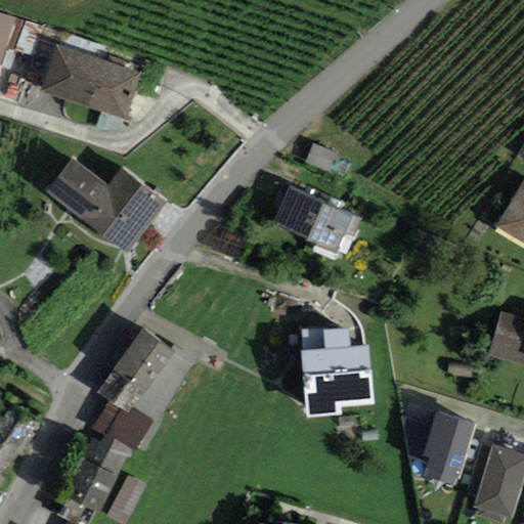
[(0,12),(0,70),(17,18),(0,12)]
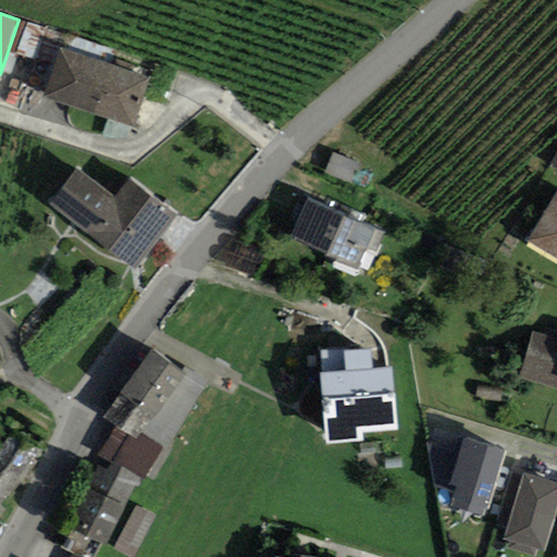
[(42,96),(135,127),(151,78),(59,47),(42,96)]
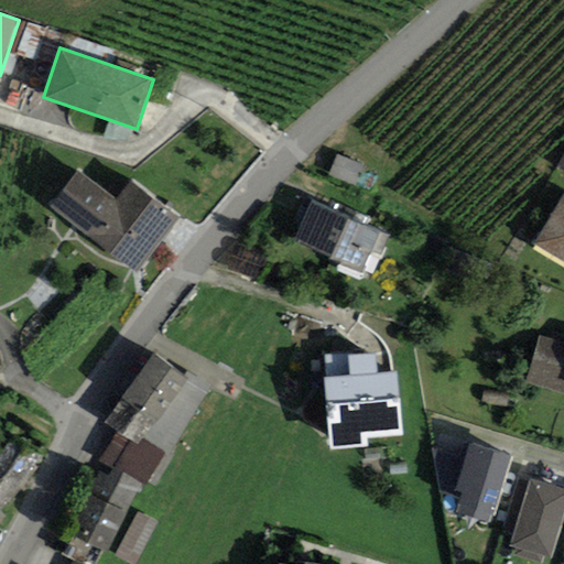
[(361,165),(336,154),(327,176),(353,187),(361,165)]
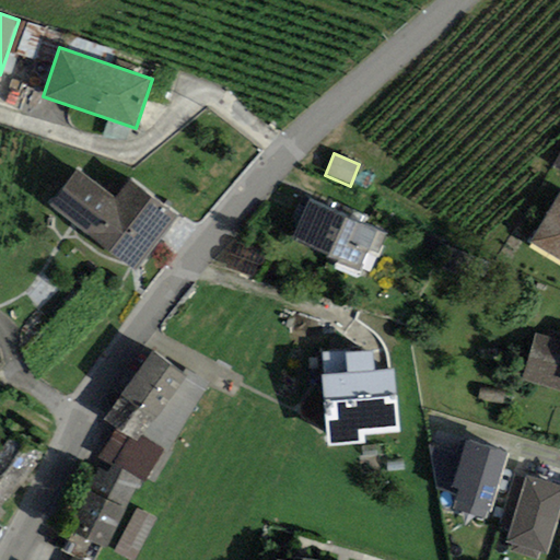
[(136,271),(176,217),(128,182),(116,199),(77,172),(50,208),(136,271)]
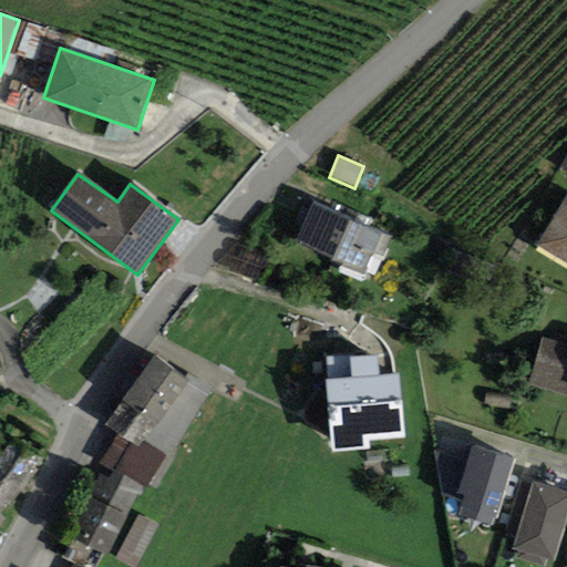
[(566,195),(536,246),(566,264),(566,195)]
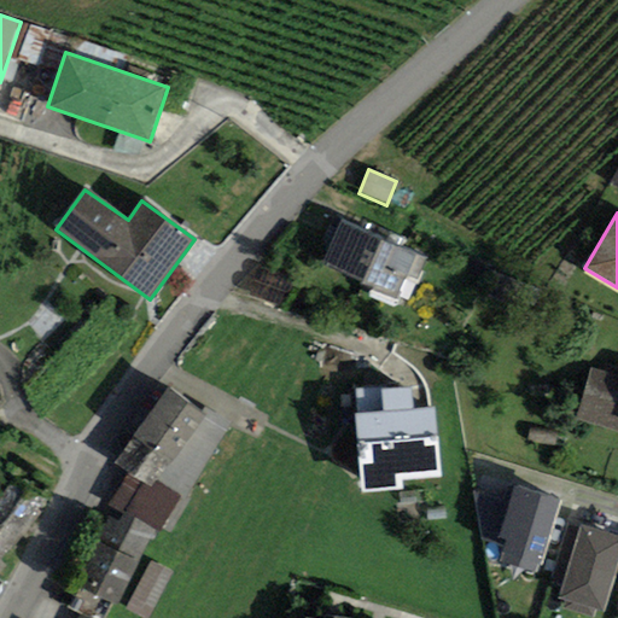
[(427,260),(342,220),(320,264),(396,301),(407,275),(418,280),(427,260)]
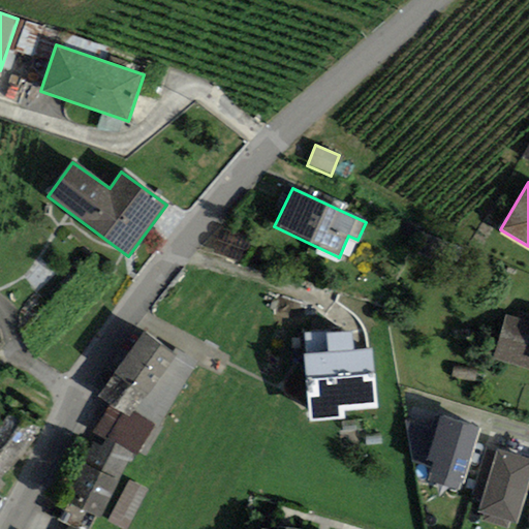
[(528,321),(505,314),(492,359),(528,370),(528,321)]
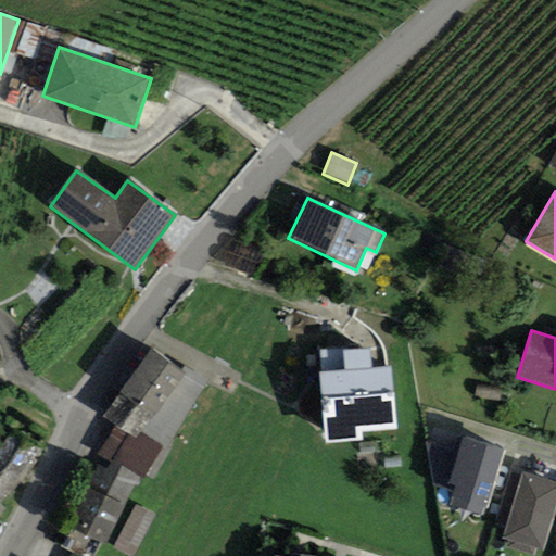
[(154,417),(184,374),(149,350),(119,393),(149,414),(154,417)]
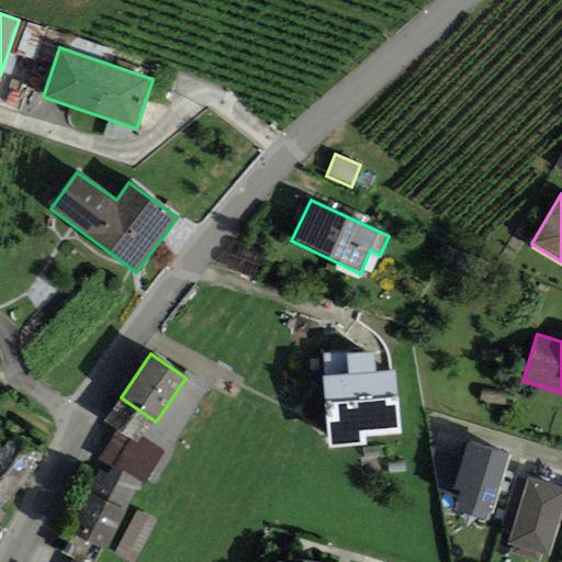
[(349,374),(322,377),(328,450),(364,447),(363,437),(402,434),(396,371),(374,372),(372,353),(348,356),(349,374)]
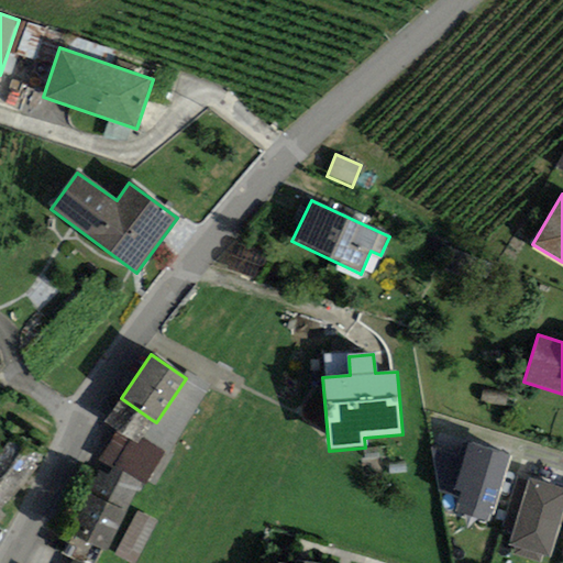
[(151,419),(121,398),(102,421),(116,431),(138,446),(142,438),(151,419)]
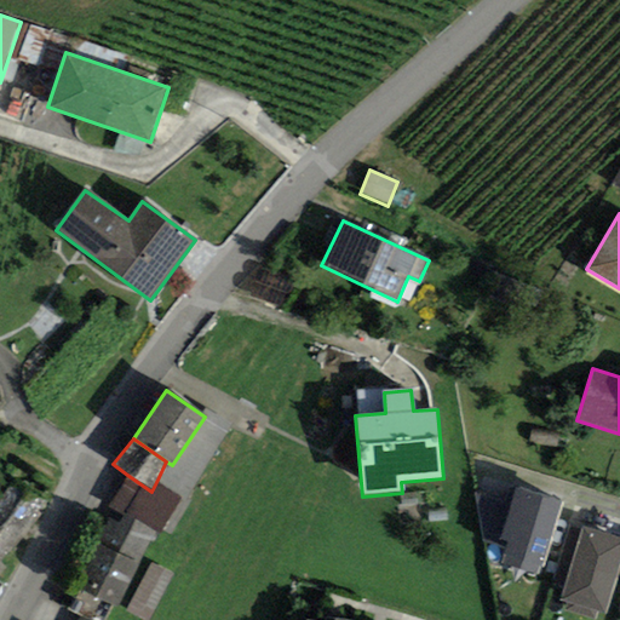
[(151,492),(127,475),(109,507),(124,515),(151,530),(161,535),(183,497),(156,482),(151,492)]
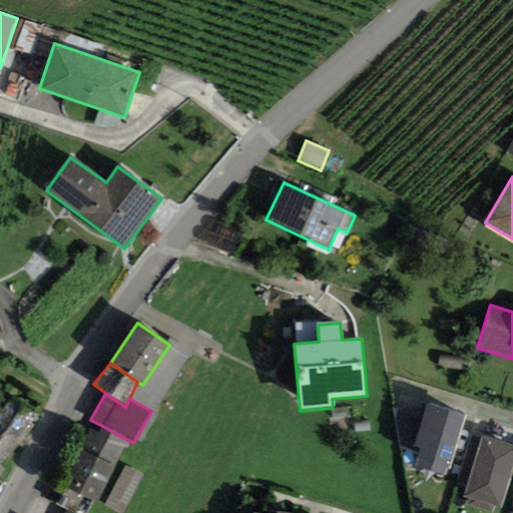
[(414,446),(427,402),(398,396),(395,416),(399,448),(412,453),(414,446)]
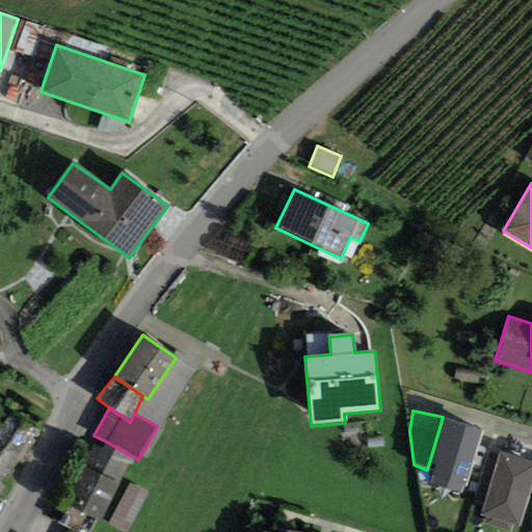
[(0,486),(40,431),(11,411),(0,427),(0,486)]
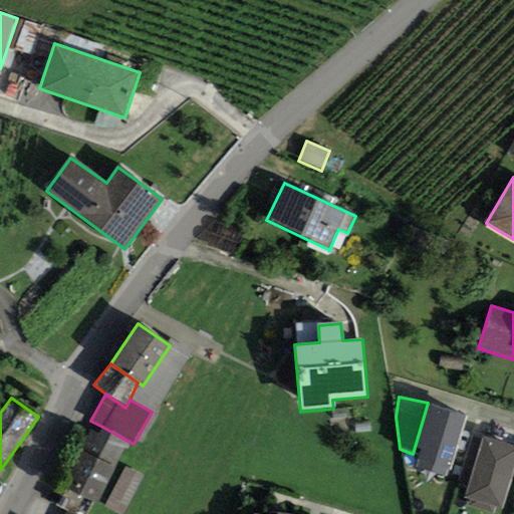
[(467,415),(428,403),(415,447),(422,449),(416,469),(444,478),(450,457),(454,459),(467,415)]
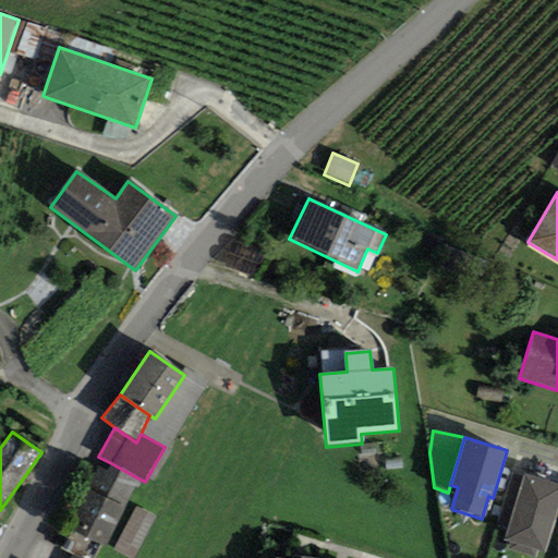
[(71,529),(108,545),(136,477),(111,463),(108,471),(98,466),(71,529)]
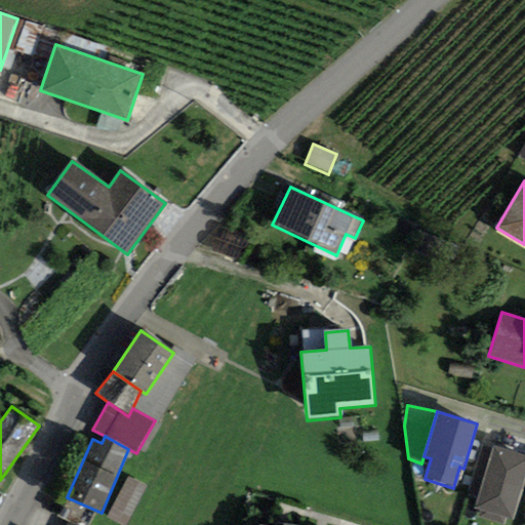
[(512,520),(524,479),(524,455),(494,446),(492,452),(483,448),(471,485),(480,488),(474,508),(479,509),(477,517),(499,524),(500,524),(503,518),(512,520)]
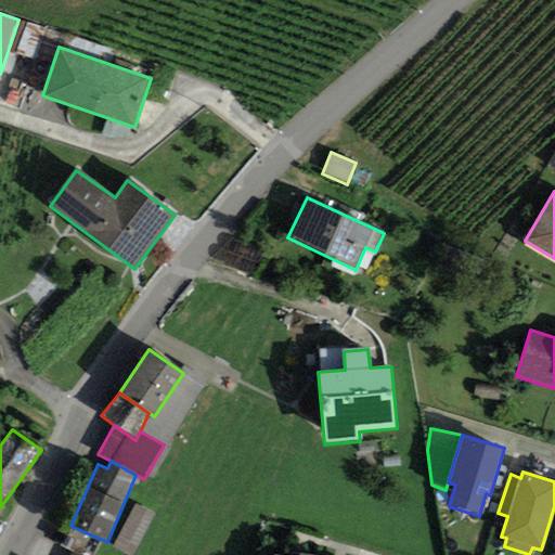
[(127,554),(133,554),(156,514),(134,503),(112,546),(127,554)]
